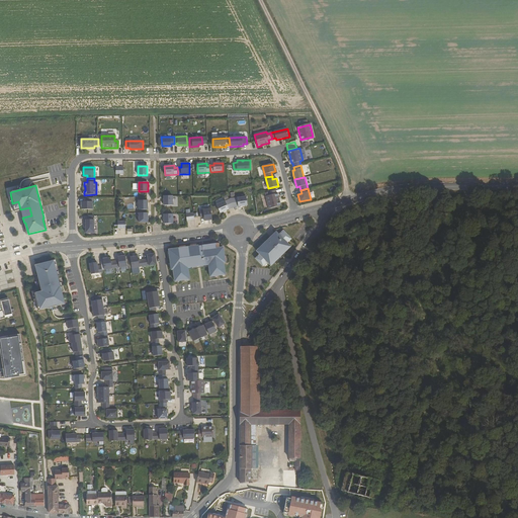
[(269,208),(281,205),(280,201),(279,201),(278,197),(279,197),(278,193),(276,193),(275,190),(269,191),(269,195),(266,196),(269,208)]
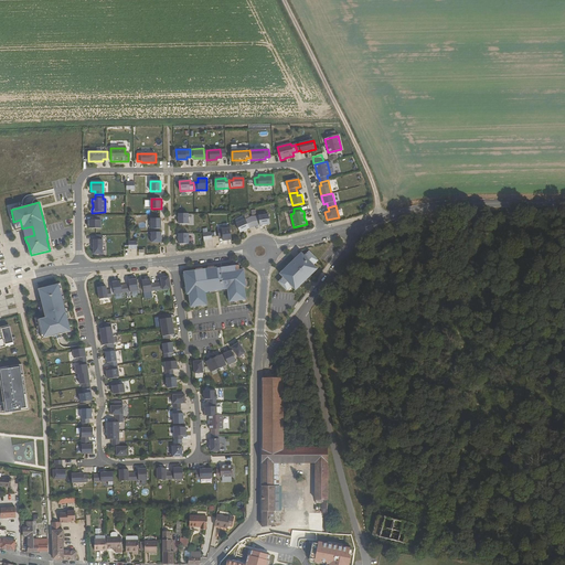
[(189,224),(189,214),(179,214),(179,224),(189,224)]
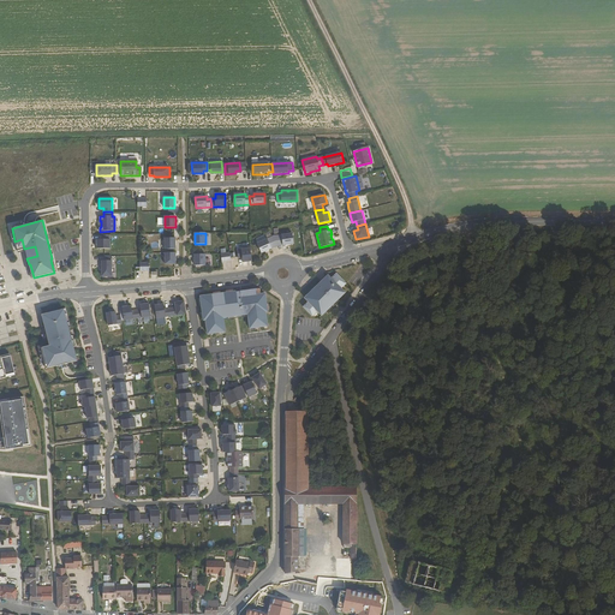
[(281,234),(282,245),(294,244),(292,233),(281,234)]
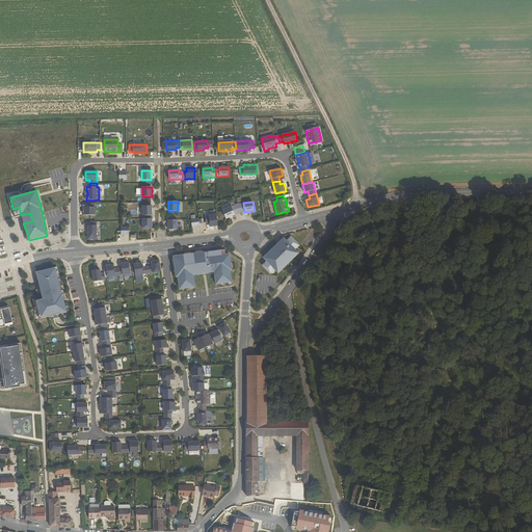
[(84,215),(96,215),(96,204),(88,204),(88,207),(84,207),(84,215)]
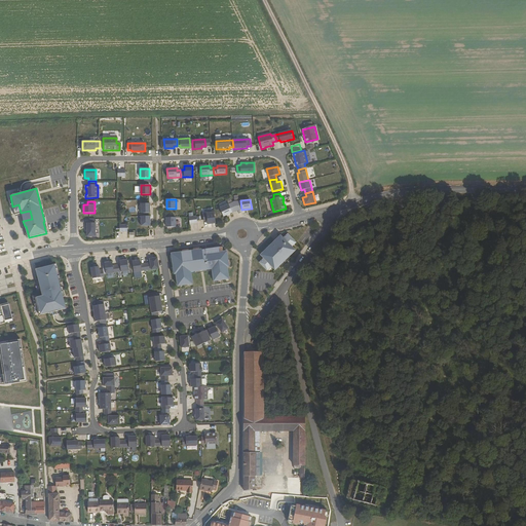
[(232,213),(236,211),(236,210),(234,201),(228,204),(232,213)]
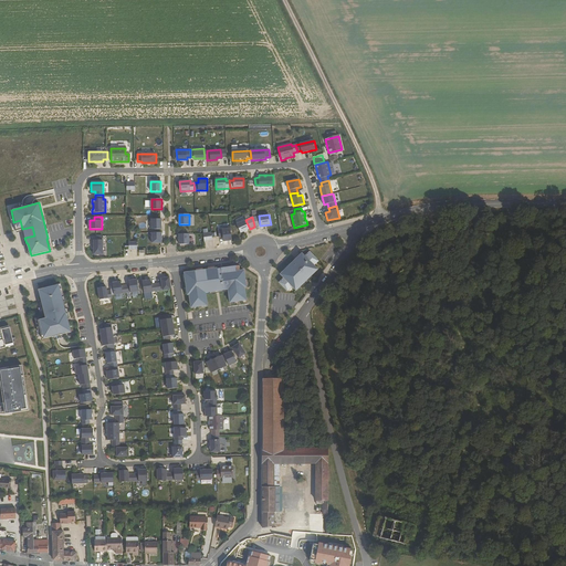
[(161,229),(161,219),(152,219),(152,229),(161,229)]
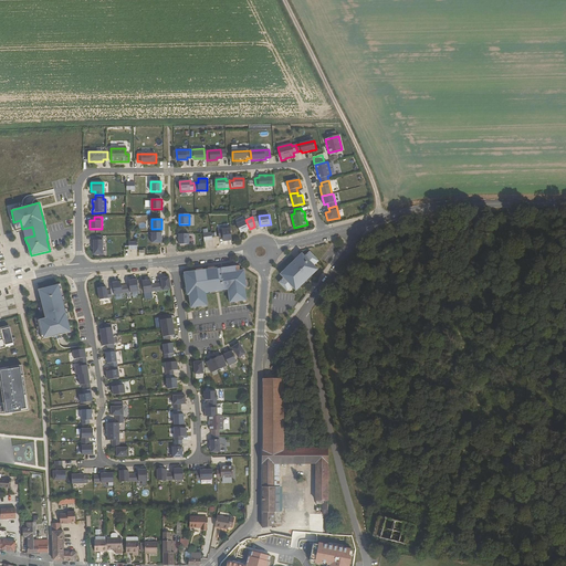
[(22,229),(20,220),(13,222),(16,231),(22,229)]
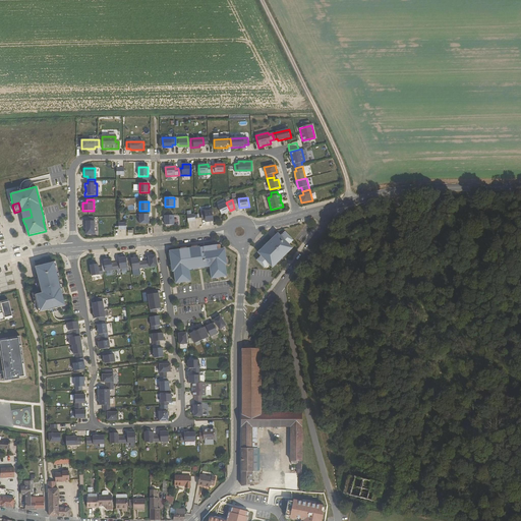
[(222,215),(230,211),(226,203),(218,207),(222,215)]
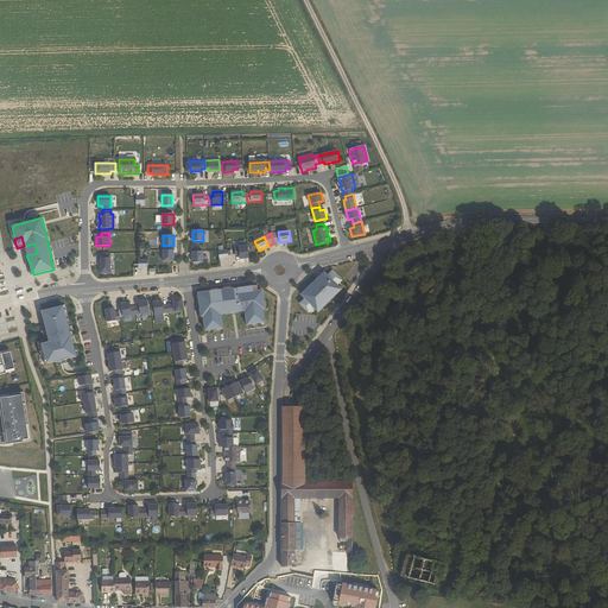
[(35,244),(24,246),(26,255),(37,253),(35,244)]
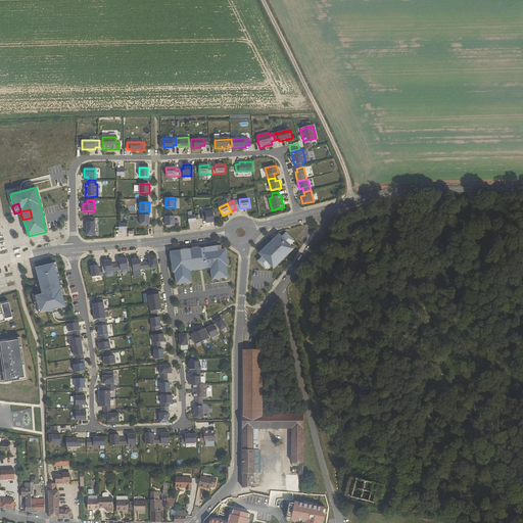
[(206,223),(215,222),(212,211),(201,212),(202,220),(206,219),(206,223)]
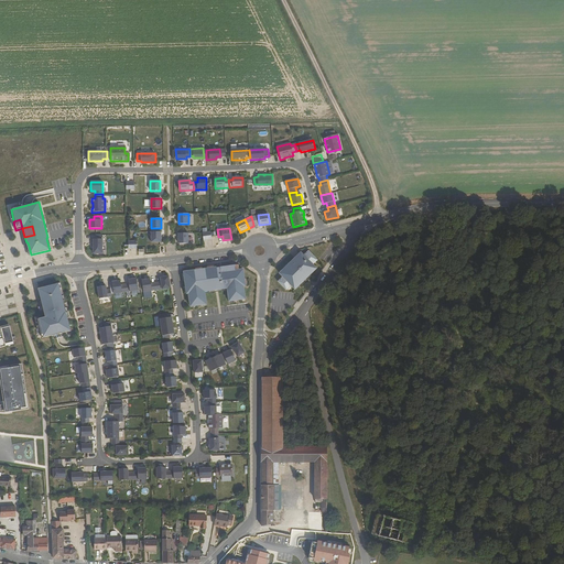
[(161,242),(161,232),(151,232),(151,242),(161,242)]
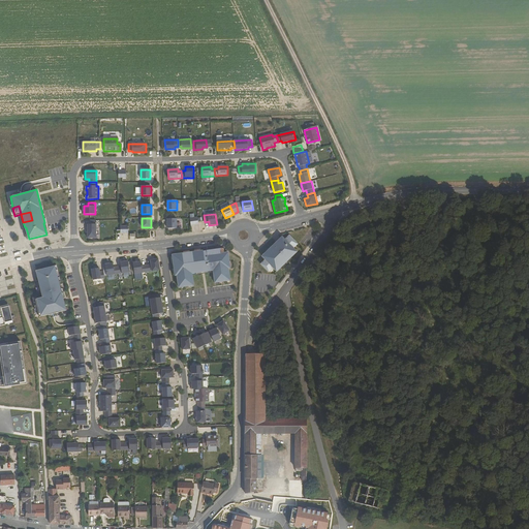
[(167,228),(177,228),(177,219),(167,219),(167,228)]
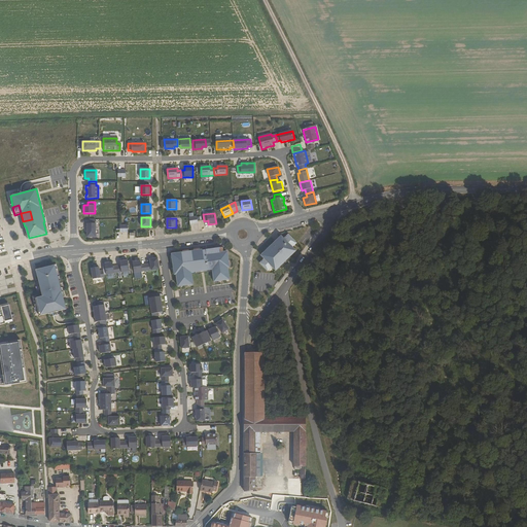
[(88,237),(96,237),(96,219),(89,220),(89,223),(86,223),(88,229),(88,230),(88,237)]
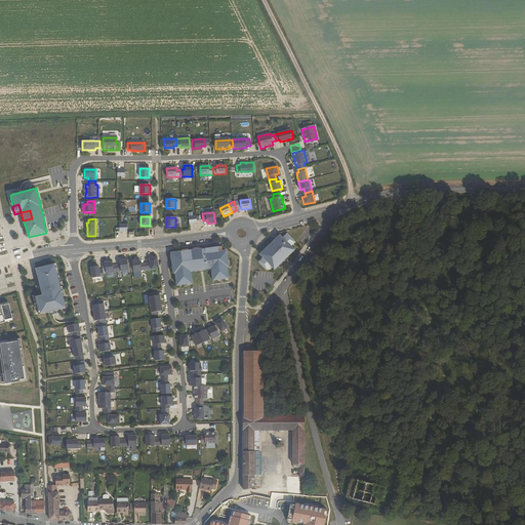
[(274,270),(293,251),(290,247),(294,243),(287,235),(283,240),(279,236),(272,243),(273,244),(270,246),(270,245),(259,255),(264,258),(258,264),(267,271),(271,267),(274,270)]
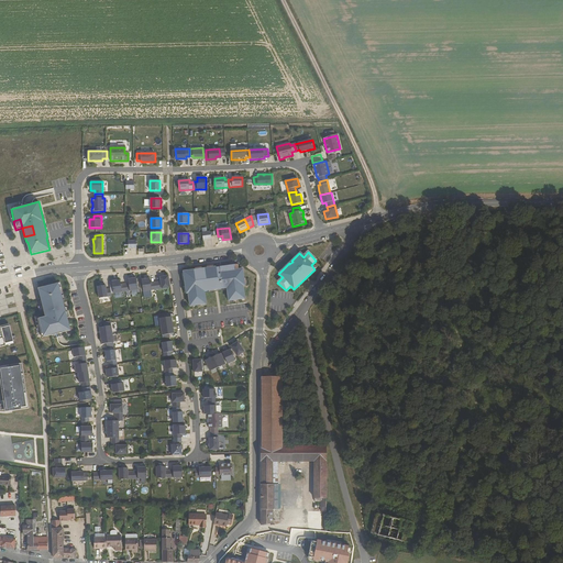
[(190,307),(206,305),(203,289),(208,289),(208,291),(222,289),(222,287),(227,286),(229,301),(244,299),(242,286),(244,286),(242,269),(234,271),(234,265),(219,267),(219,268),(216,268),(216,267),(183,273),(186,294),(188,294),(190,307)]
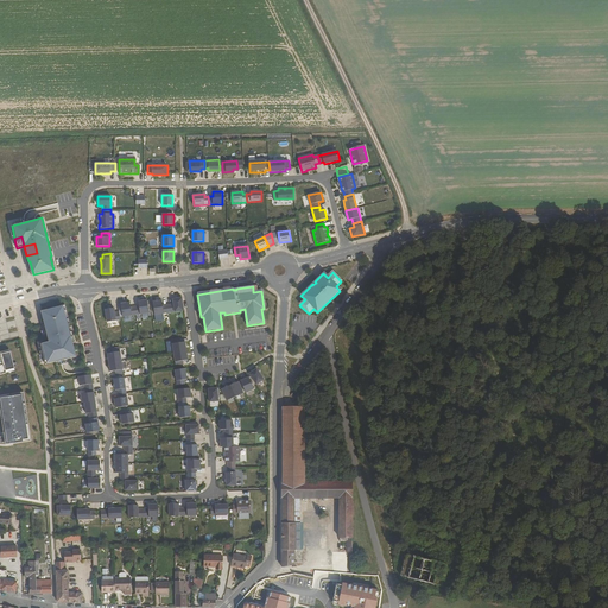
[(184,311),(182,298),(173,299),(173,304),(168,305),(169,314),(184,311)]
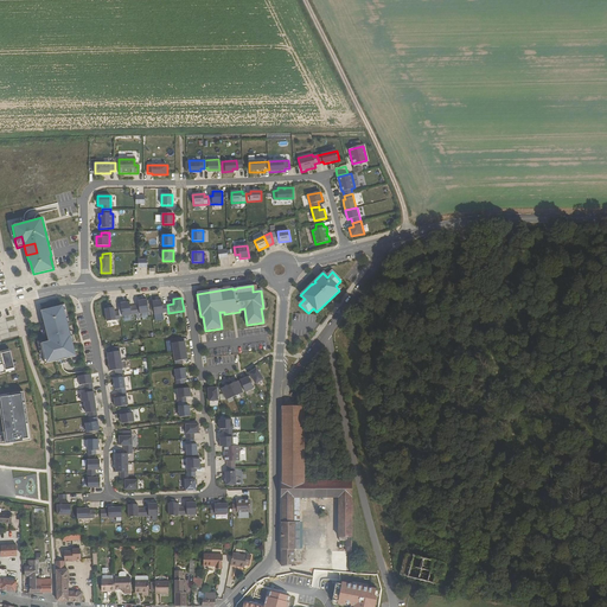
[(135,314),(149,312),(147,300),(138,301),(139,306),(134,306),(135,314)]
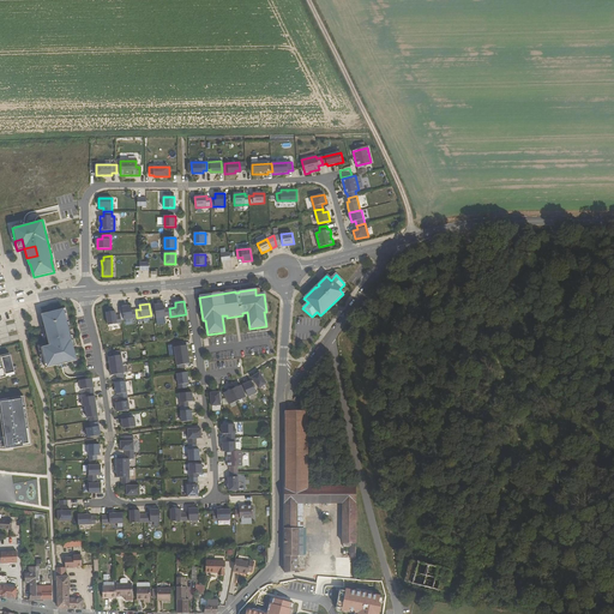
[(170,317),(169,308),(164,308),(163,305),(155,306),(156,318),(170,317)]
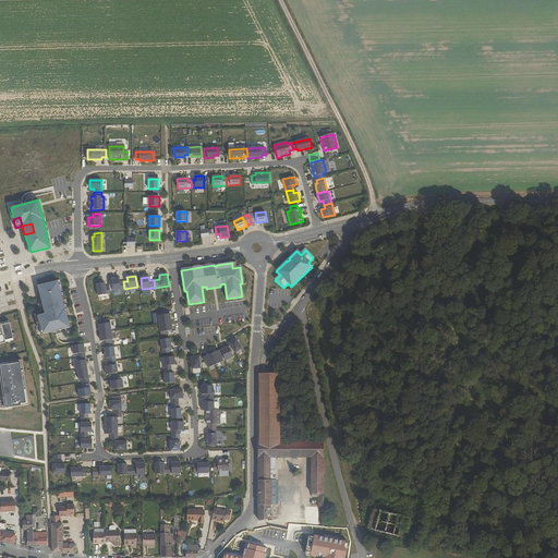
[(112,290),(124,289),(123,281),(120,282),(119,278),(111,279),(112,290)]
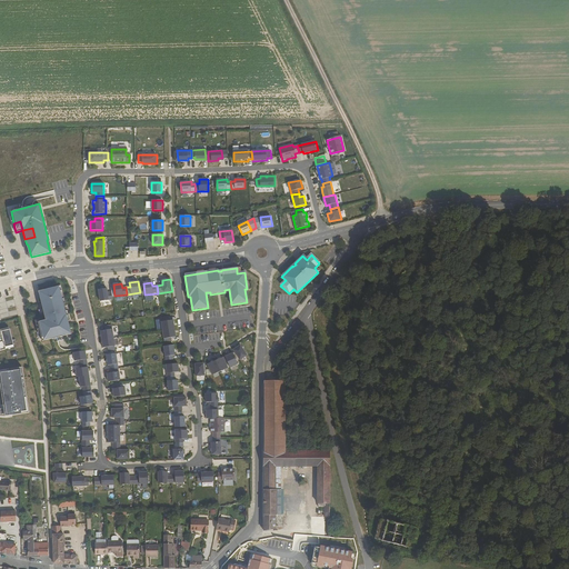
[(71,333),(62,298),(62,299),(59,286),(39,291),(42,303),(41,303),(46,320),(38,321),(42,341),(71,333)]
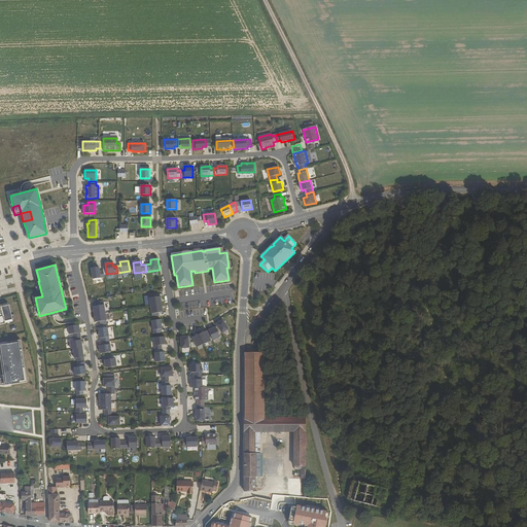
[(104,277),(104,275),(103,271),(100,271),(99,267),(92,268),(93,279),(104,277)]
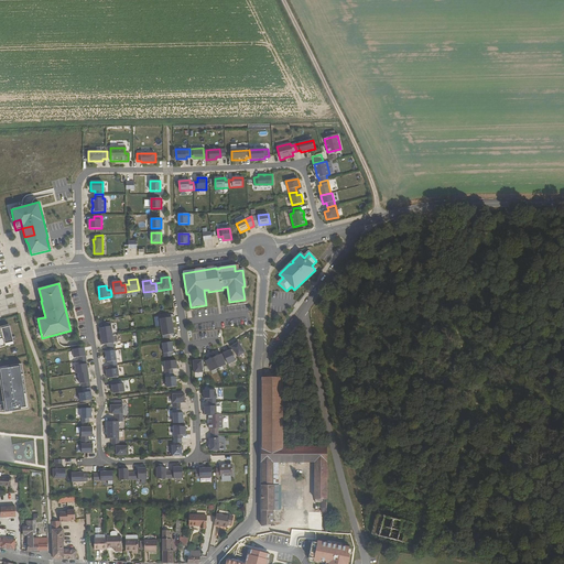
[(156,328),(169,326),(167,317),(163,318),(162,314),(155,315),(156,328)]
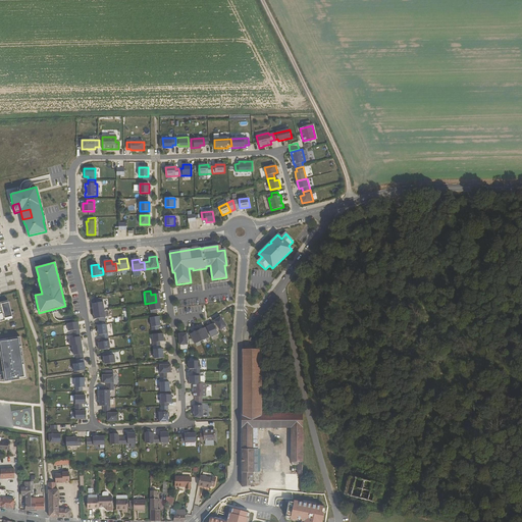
[(96,299),(96,303),(92,303),(94,311),(104,310),(103,298),(96,299)]
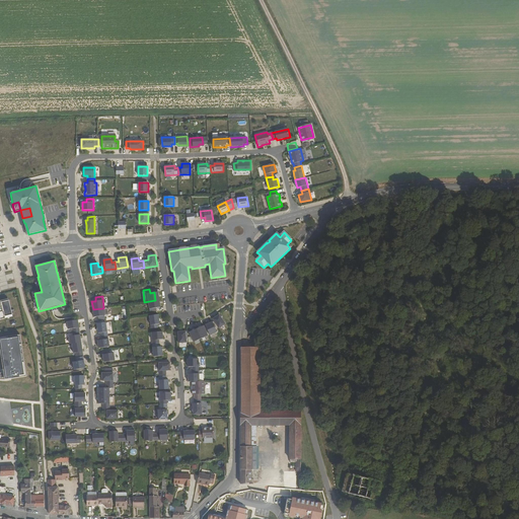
[(0,319),(5,318),(5,316),(12,314),(9,300),(1,302),(1,301),(0,300),(0,319)]
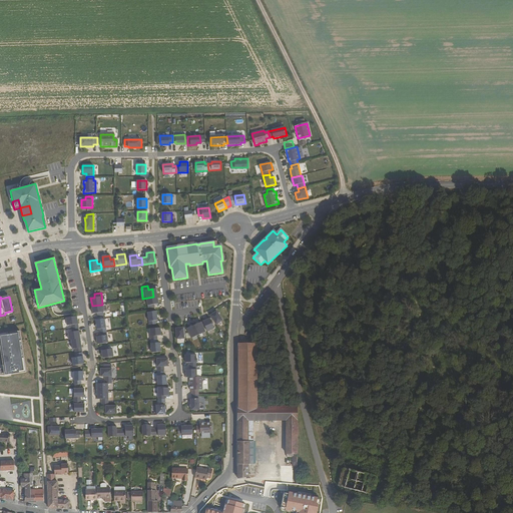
[(144,310),(151,309),(150,305),(154,305),(153,297),(142,299),(144,310)]
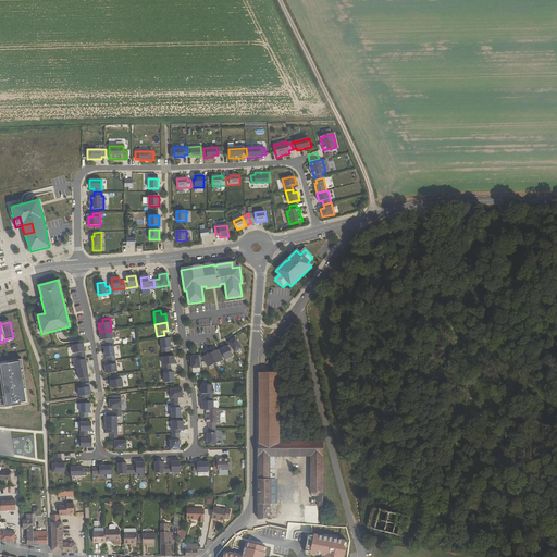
[(113,343),(111,331),(100,332),(101,341),(106,339),(106,344),(113,343)]
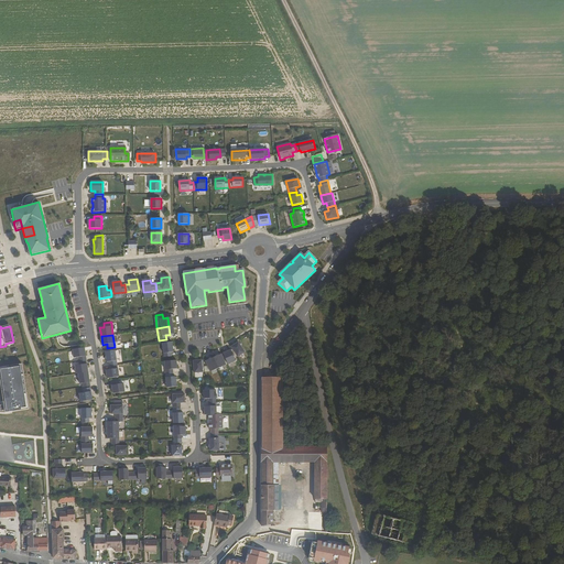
[(164,357),(172,356),(172,353),(174,351),(172,342),(162,344),(164,357)]
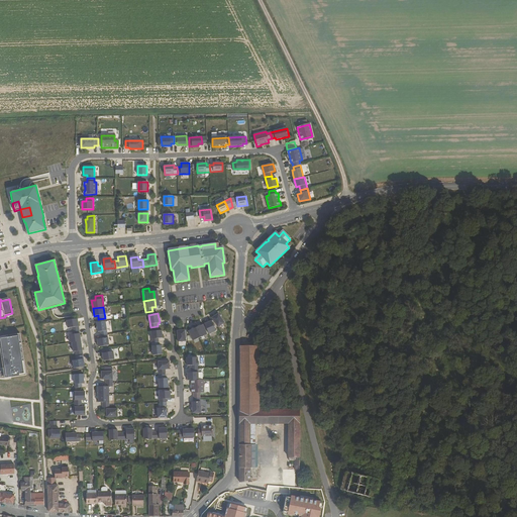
[(213,320),(218,327),(224,322),(218,313),(212,318),(213,320)]
